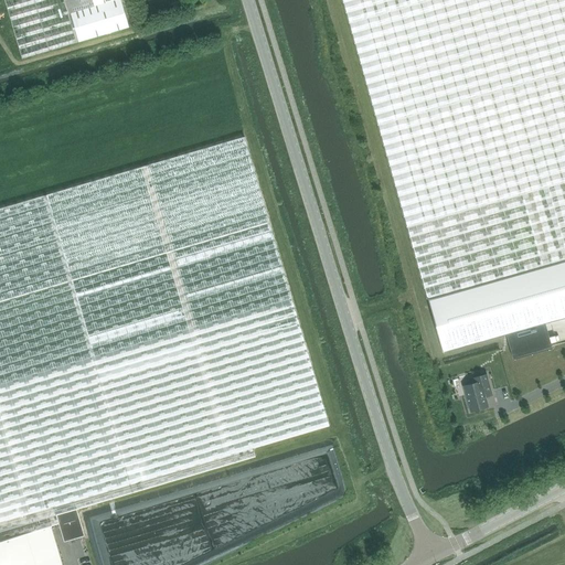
[(3,0),(21,57),(76,42),(68,13),(64,0),(3,0)]
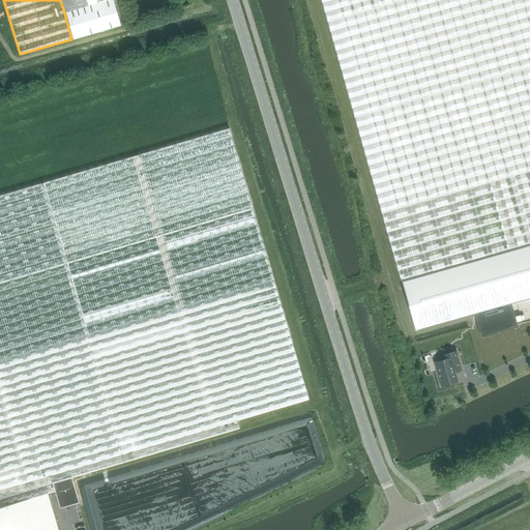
[(60,0),(64,12),(107,0),(60,0)]
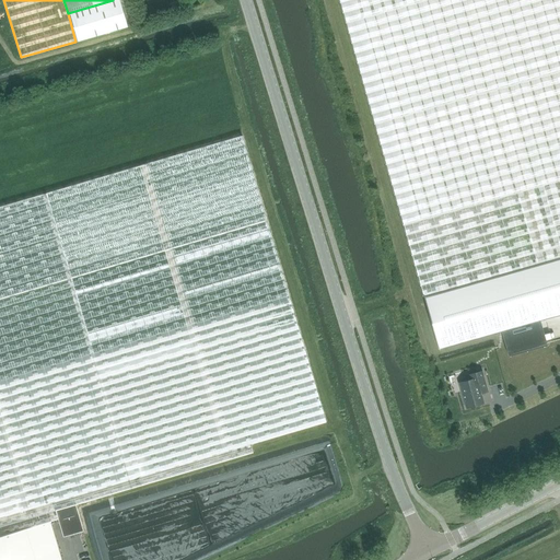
[(127,26),(119,0),(113,0),(68,13),(76,42),(127,26)]
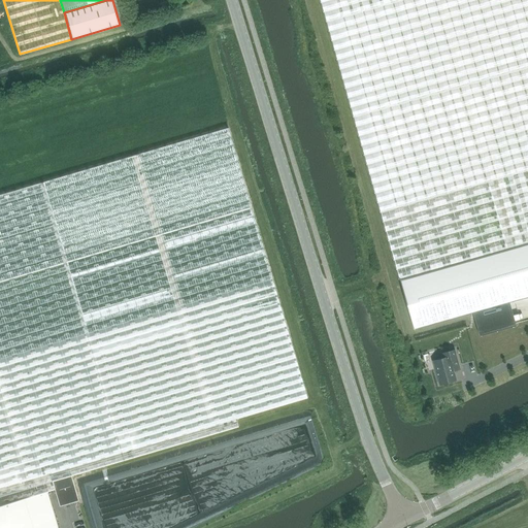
[(527,0),(320,0),(399,281),(527,243),(527,0)]
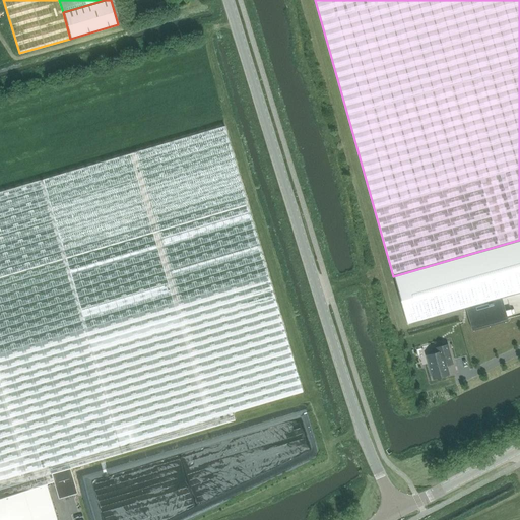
[(0,498),(47,484),(48,484),(47,483),(54,481),(52,473),(70,468),(235,419),(232,411),(303,391),(224,126),(0,191),(0,498)]
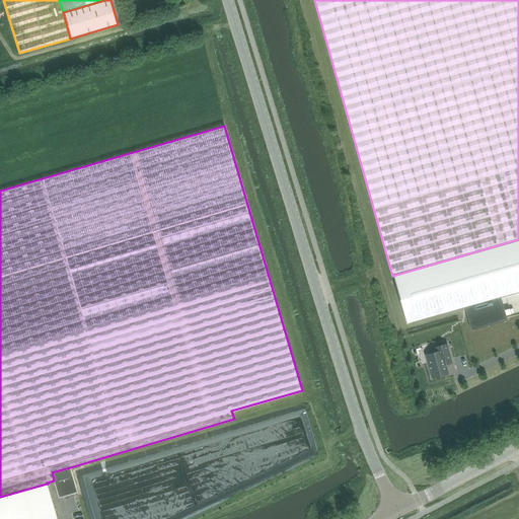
[(518,239),(392,276),(406,323),(464,307),(471,329),(495,323),(489,300),(518,291),(518,239)]
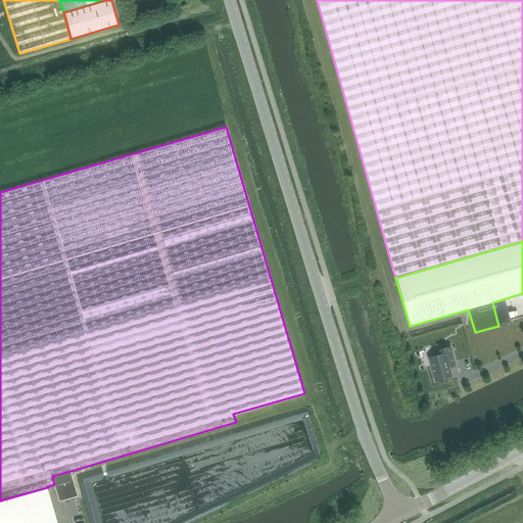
[(438,354),(429,358),(435,381),(452,377),(448,367),(456,366),(450,346),(437,350),(438,354)]
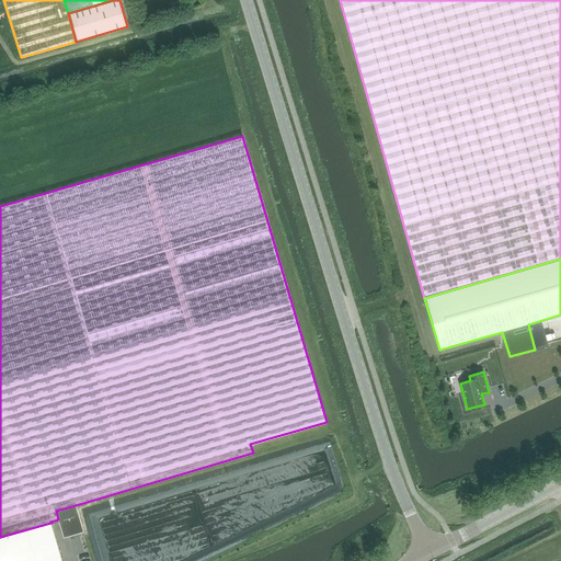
[(76,505),(56,511),(58,519),(61,531),(67,534),(82,529),(76,505)]
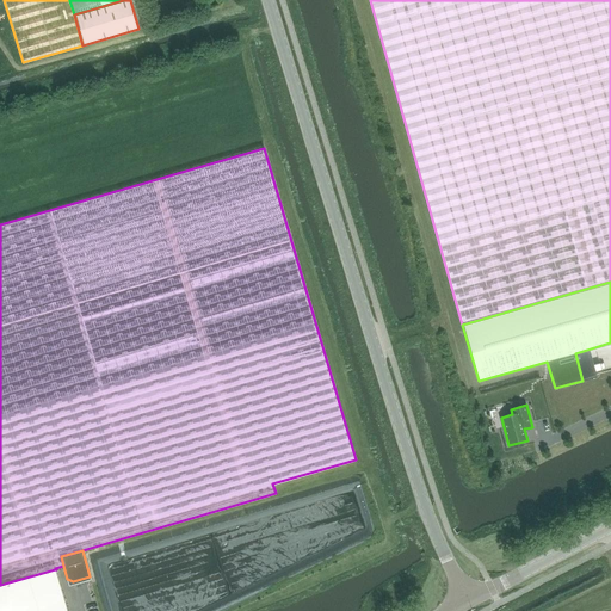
[(66,610),(67,610),(55,569),(0,585),(0,610),(66,610)]
